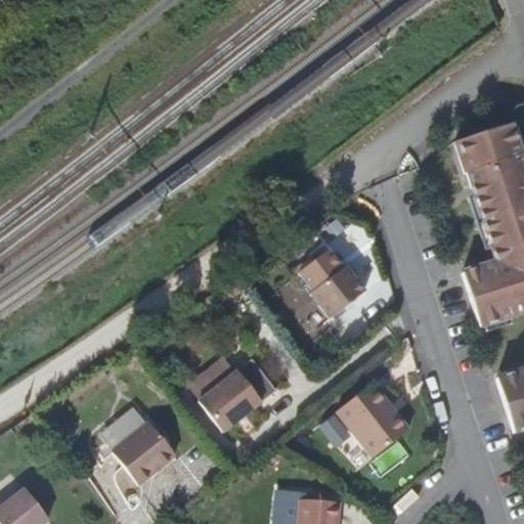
[(523,313),(523,154),(516,132),(514,128),(456,143),(463,174),(468,173),(496,258),(495,263),(465,272),(479,328),(523,313)]
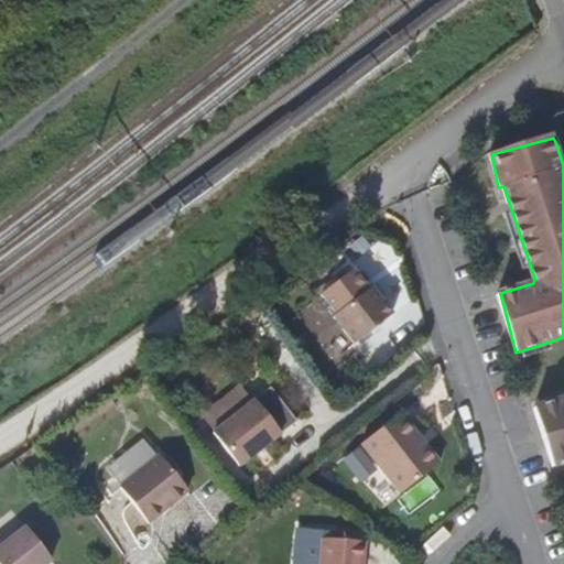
[(390,315),(369,288),(329,317),(351,345),(390,315)]
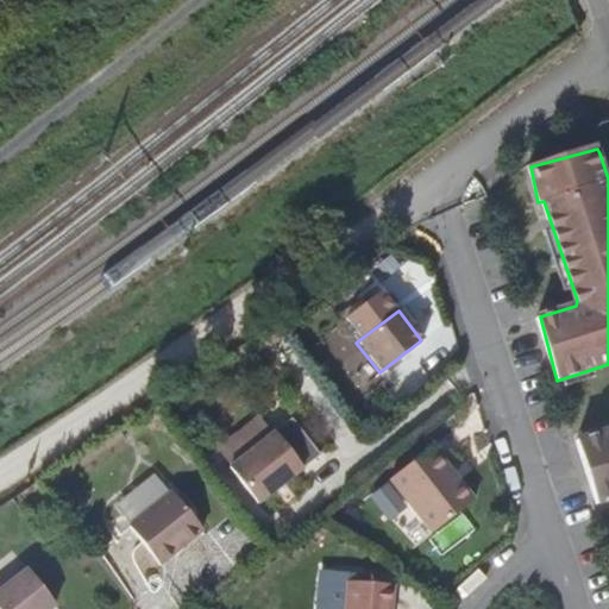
[(288,419),(272,431),(228,465),(257,502),(303,465),(315,454),(288,419)]
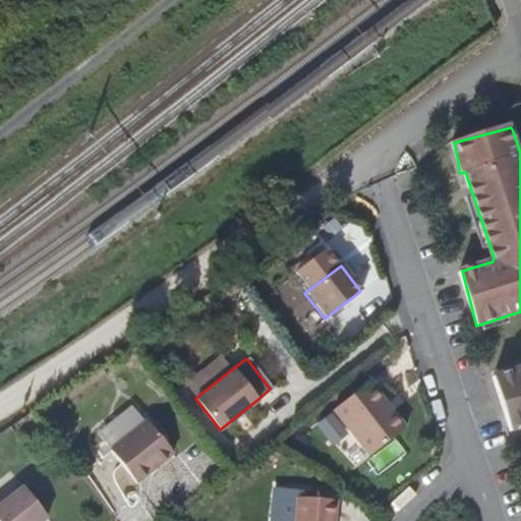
[(520,368),(495,378),(512,433),(520,430),(520,368)]
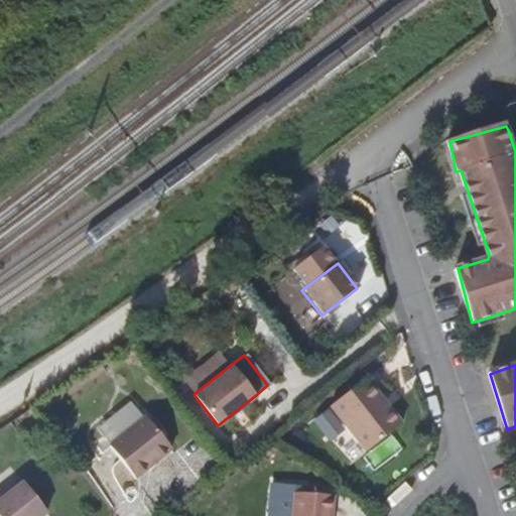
[(398,426),(363,381),(329,406),(362,454),(380,440),(398,426)]
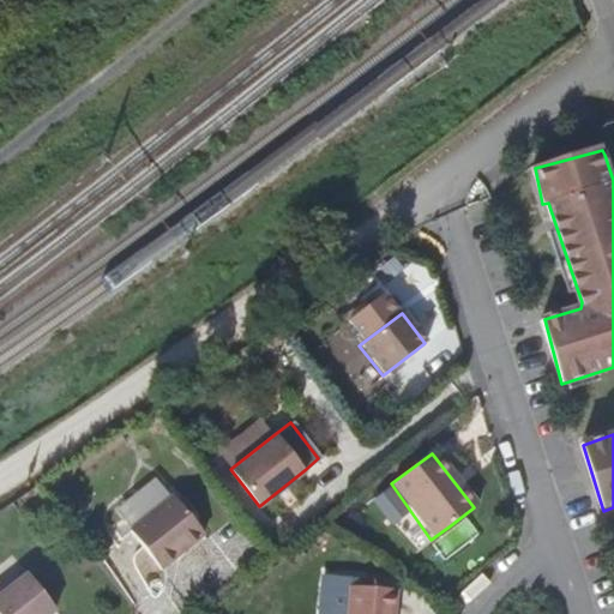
[(204,533),(174,495),(168,500),(151,479),(116,506),(132,528),(161,566),(204,533)]
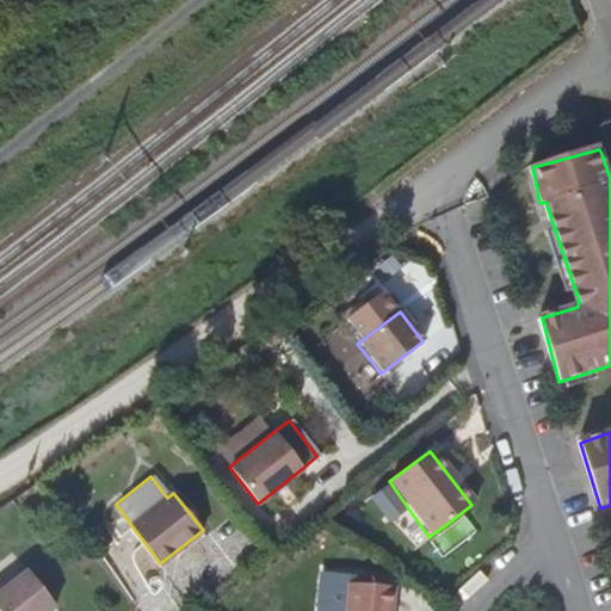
[(41,610),(49,604),(20,571),(0,586),(0,610),(41,610)]
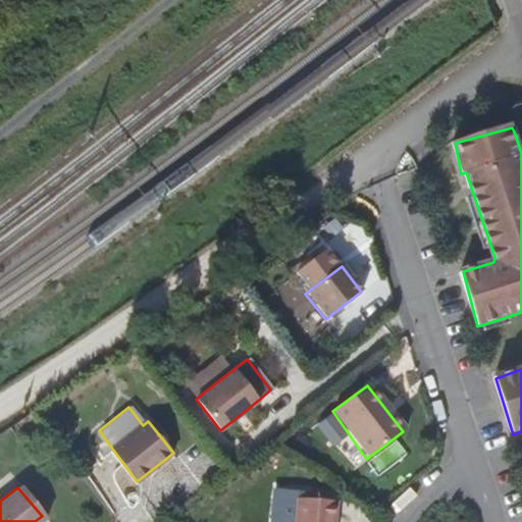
[(331,521),(335,501),(297,496),(293,521),(331,521)]
